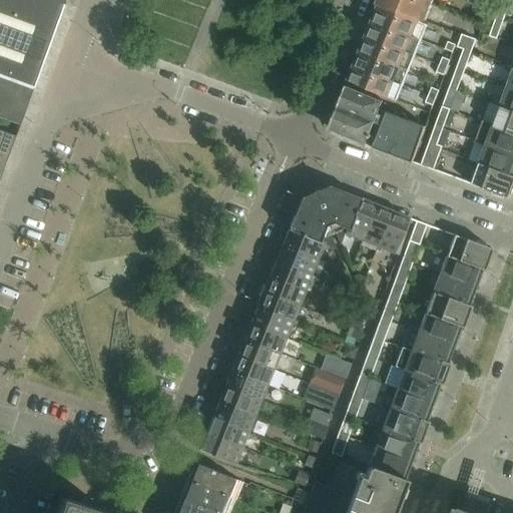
[(47,0),(0,0),(0,78),(33,90),(63,6),(47,0)]
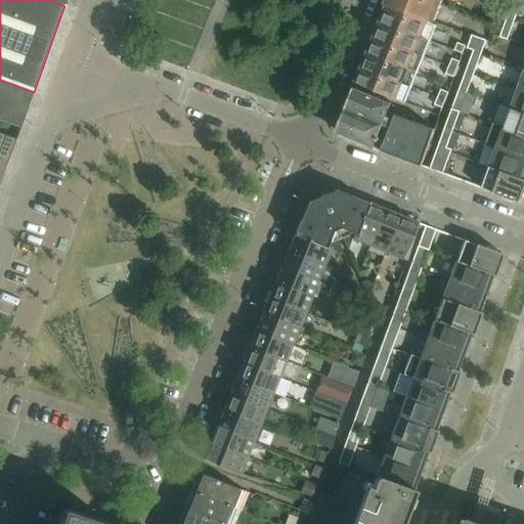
[(432,24),(441,0),(387,0),(385,5),(387,6),(418,17),(432,24)]
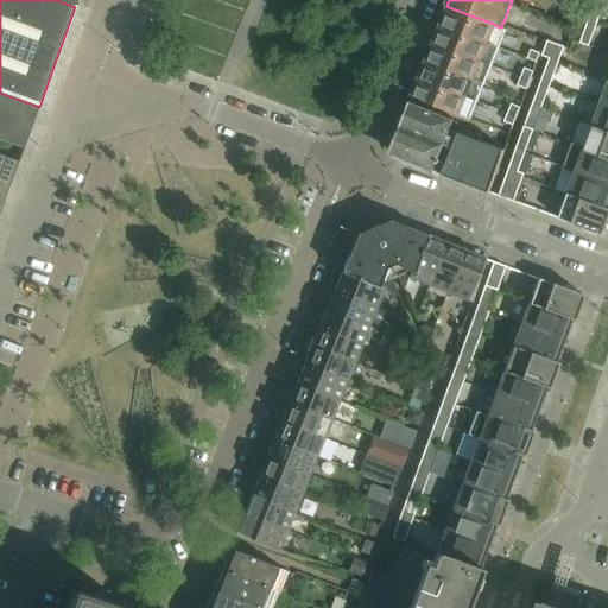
[(597,0),(582,44),(590,46),(606,0),(597,0)]
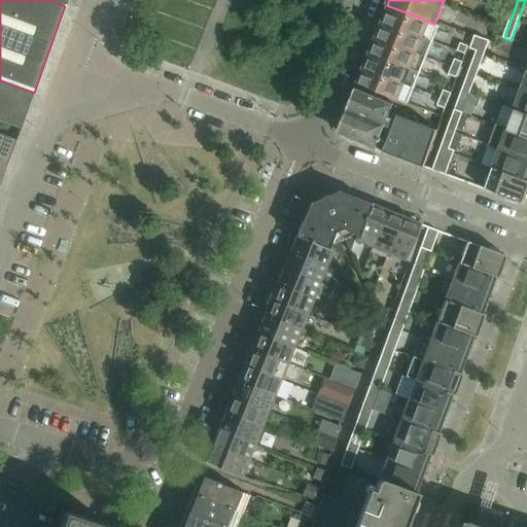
[(441,27),(389,6),(383,22),(433,42),(441,27)]
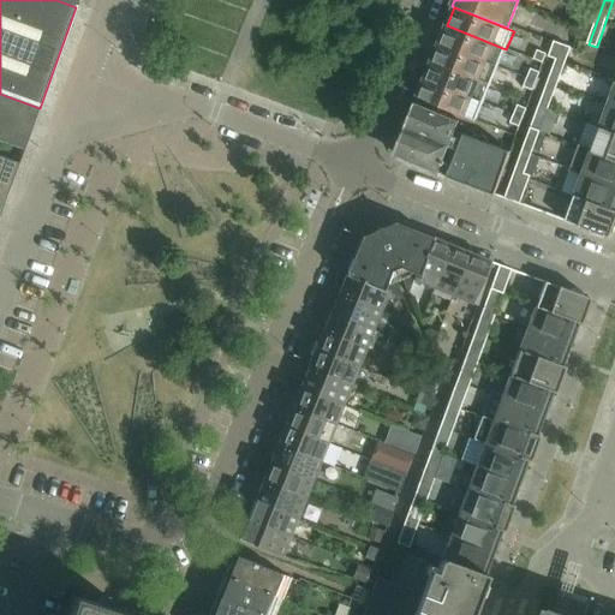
[(506,49),(447,25),(440,43),(499,67),(506,49)]
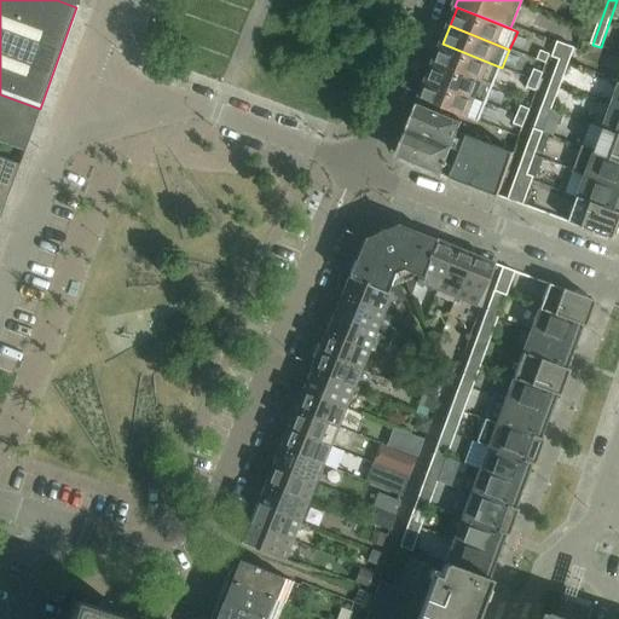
[(502,68),(443,44),(435,62),(495,86),(502,68)]
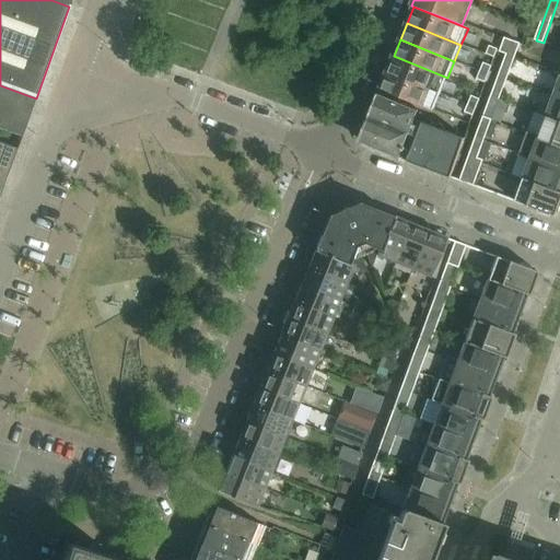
[(505,39),(500,53),(508,55),(461,182),(474,187),(483,161),(478,159),(521,45),(505,39)]
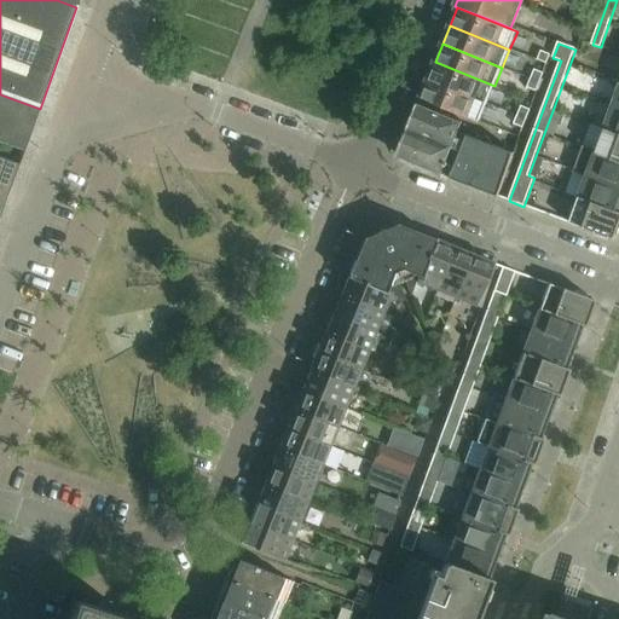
[(541,52),(537,62),(547,65),(550,56),(541,52)]
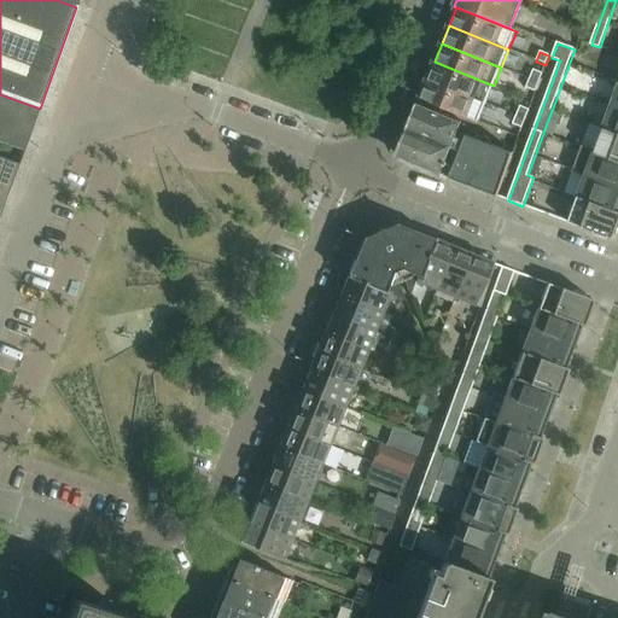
[(494,86),(435,62),(427,80),(487,104),(494,86)]
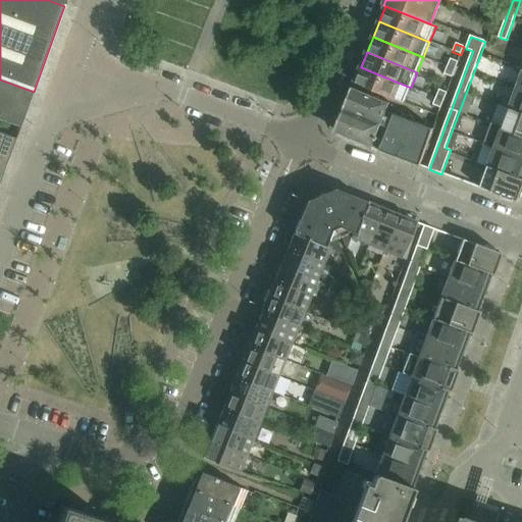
[(459,62),(451,59),(448,67),(456,70),(459,62)]
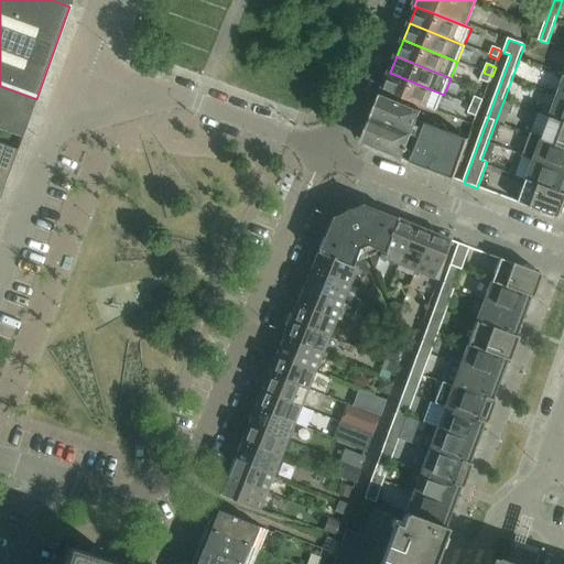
[(444,95),(390,73),(383,89),(437,111),(444,95)]
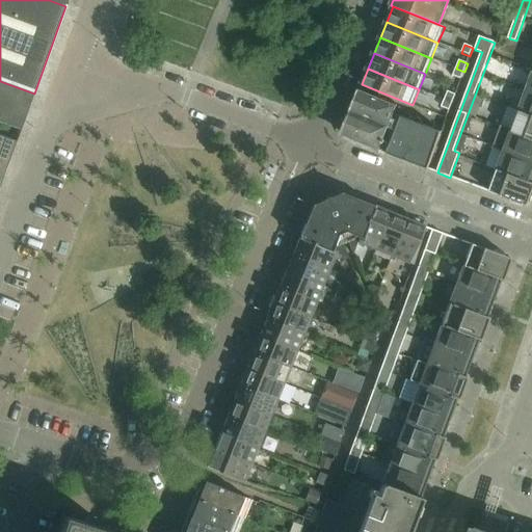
[(460,79),(464,72),(456,69),(453,76),(460,79)]
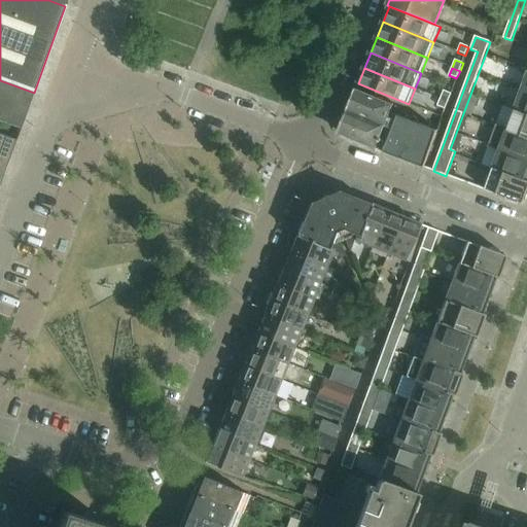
[(0,121),(20,130),(34,93),(0,80),(0,121)]
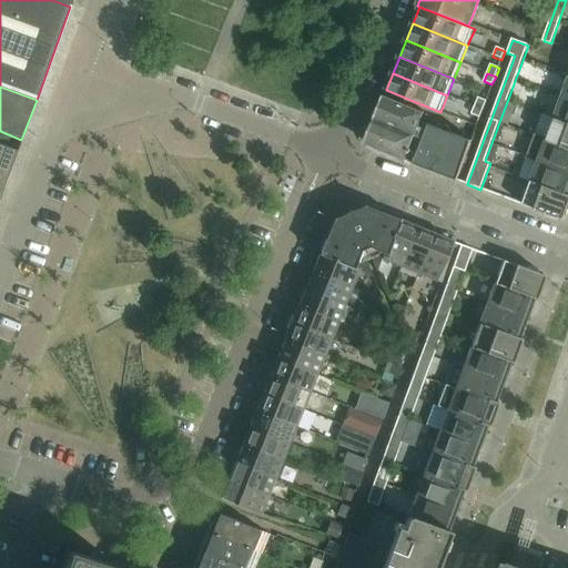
[(423,112),(383,97),(374,118),(415,134),(419,123),(423,112)]
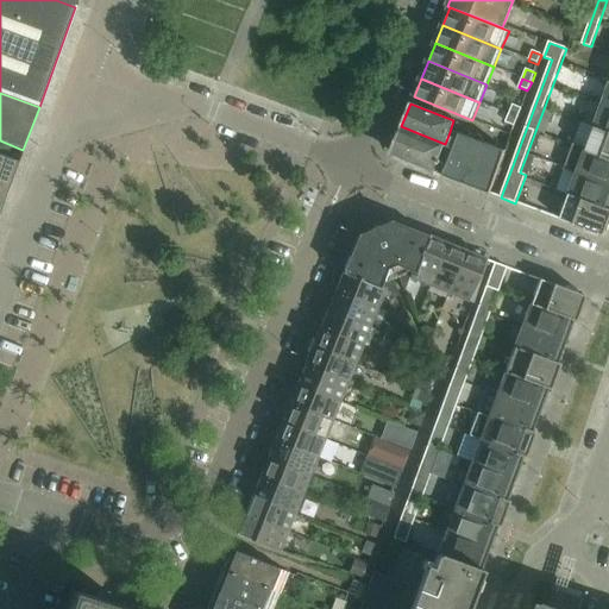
[(512,105),(508,113),(518,117),(521,108),(512,105)]
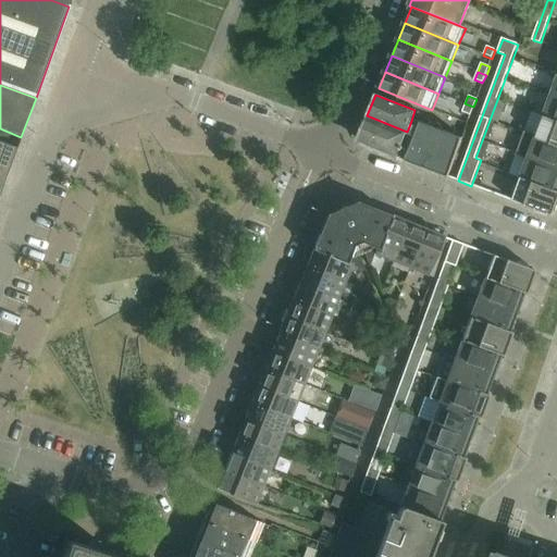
[(556,97),(552,96),(544,118),(556,121),(556,97)]
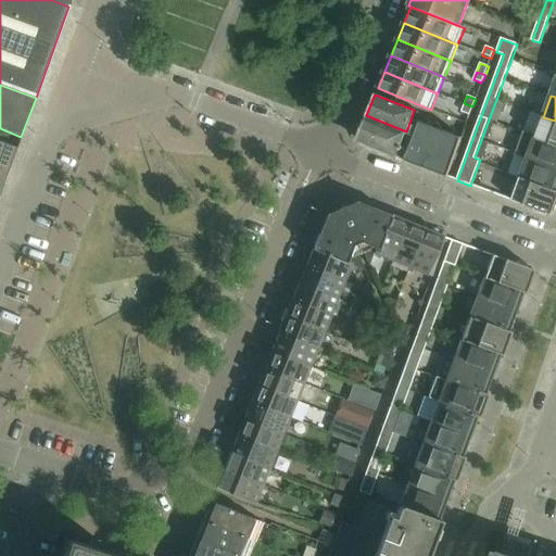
[(468,115),(472,106),(464,103),(460,112),(468,115)]
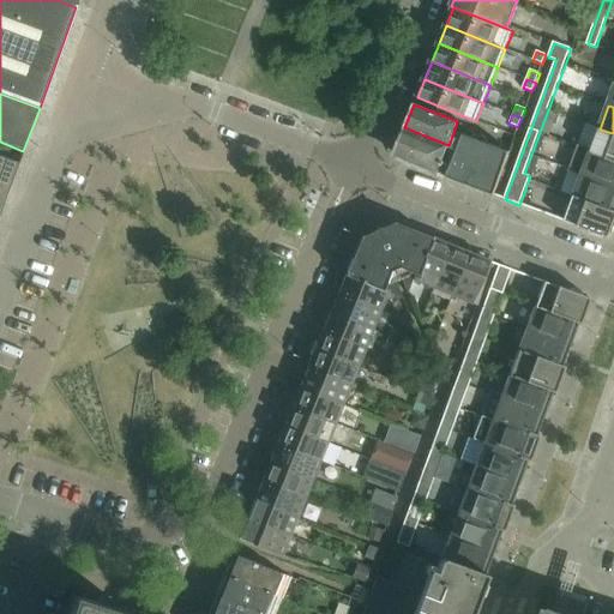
[(404,127),(396,150),(399,158),(438,173),(449,145),(404,127)]
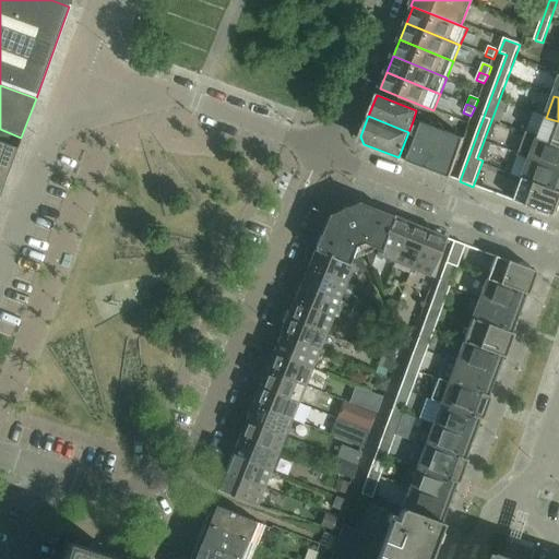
[(558,121),(546,118),(539,137),(538,138),(558,145),(558,121)]
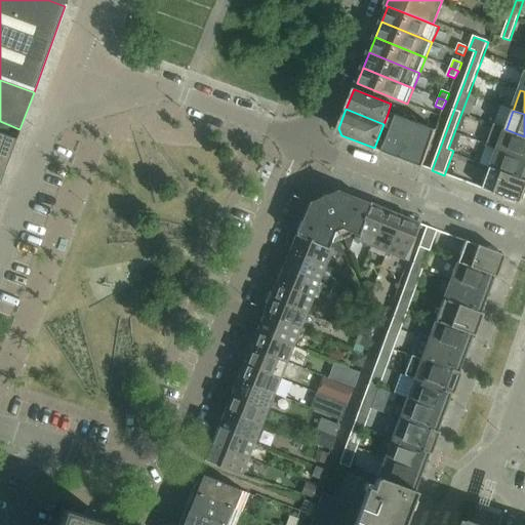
[(411,123),(388,114),(384,124),(374,148),(398,158),(411,123)]
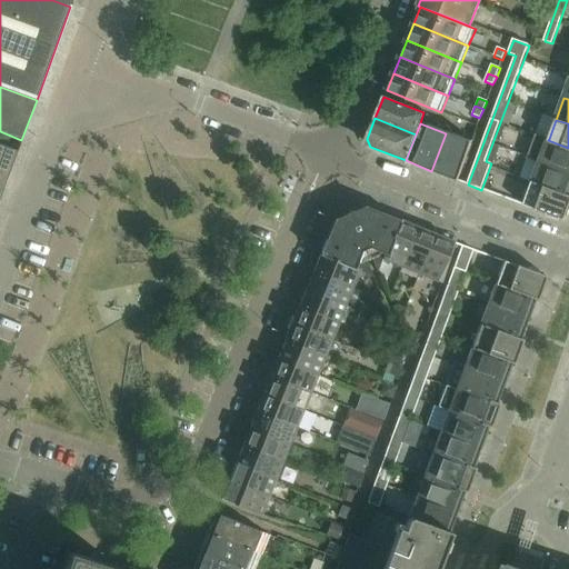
[(473,143),(446,133),(431,171),(459,181),(473,143)]
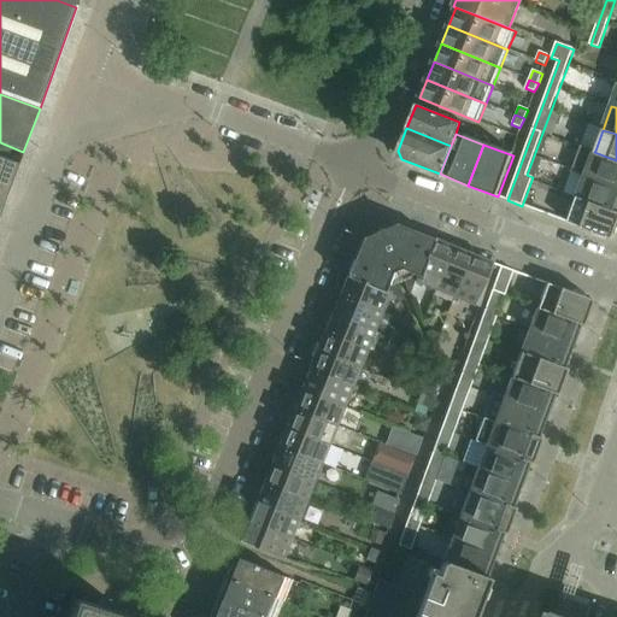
[(616,160),(594,152),(595,151),(581,146),(571,172),(585,177),(586,176),(616,187),(616,160)]
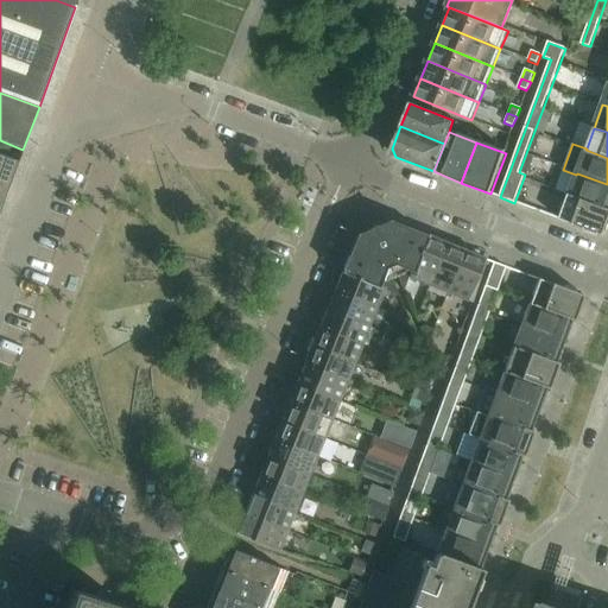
[(0,210),(18,163),(0,156),(0,210)]
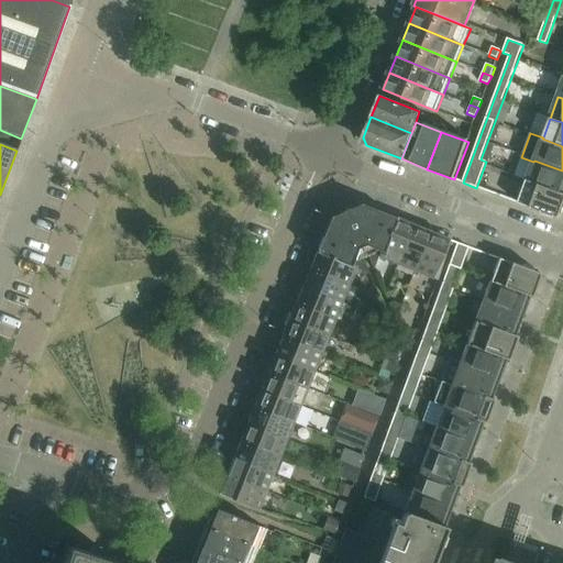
[(562,170),(534,161),(533,162),(527,180),(562,194),(562,170)]
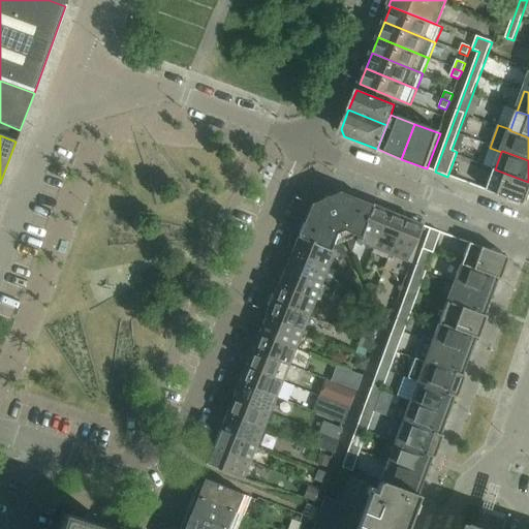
[(528,182),(495,169),(487,191),(526,206),(528,197),(528,182)]
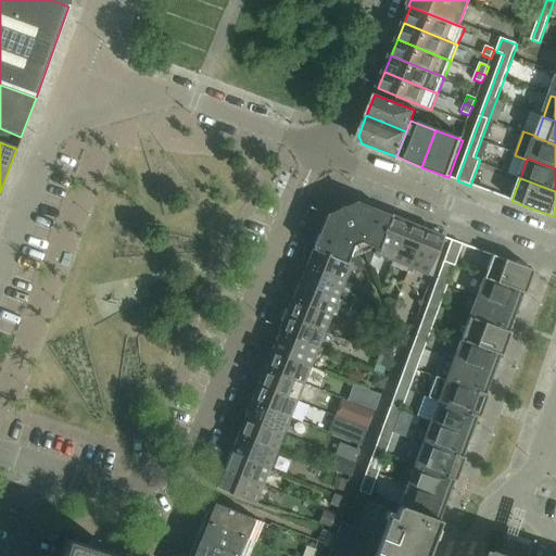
[(376,250),(389,216),(355,202),(355,203),(328,215),(327,214),(314,248),(348,261),(353,247),(361,243),(368,247),(365,256),(369,267),(374,254),(376,250)]
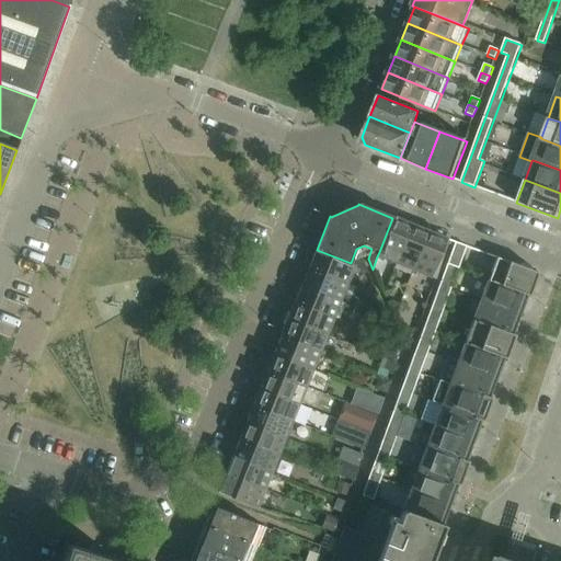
[(396,264),(412,226),(392,218),(379,252),(377,256),(396,264)]
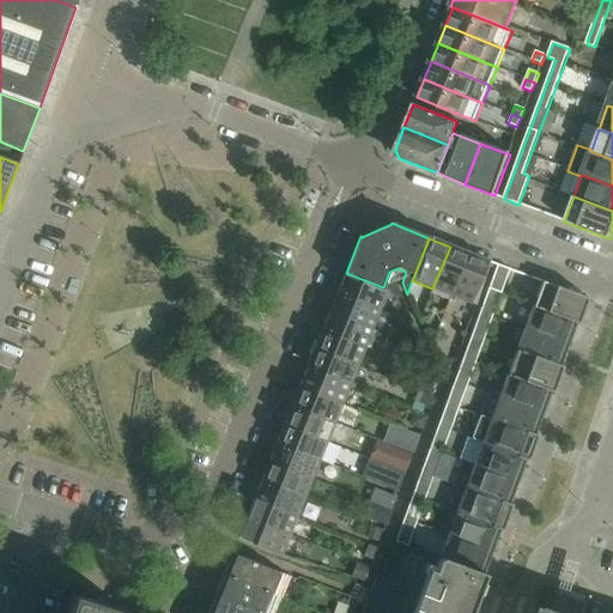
[(471,255),(450,247),(432,289),(454,297),(471,255)]
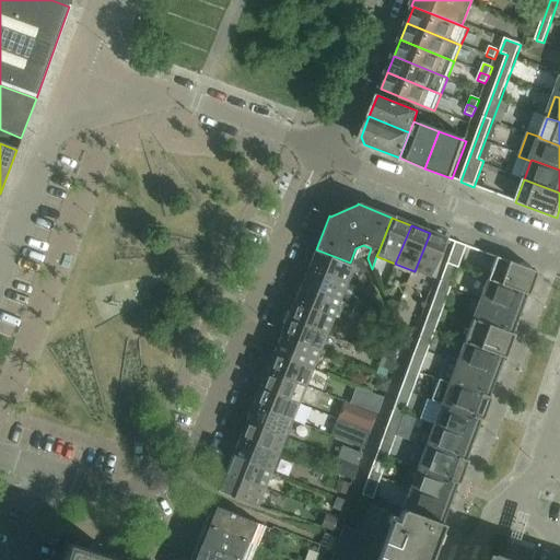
[(448,240),(430,233),(415,271),(434,280),(448,240)]
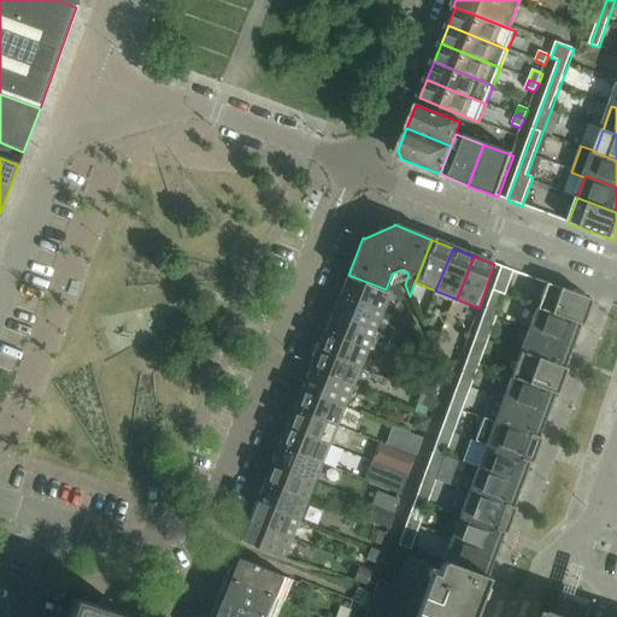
[(501,268),(398,546),(410,551),(512,271),(501,268)]
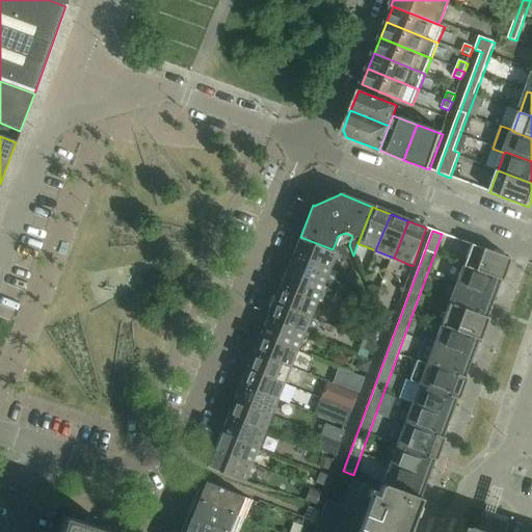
[(329,269),(337,253),(331,250),(333,249),(300,237),(293,254),(329,269)]
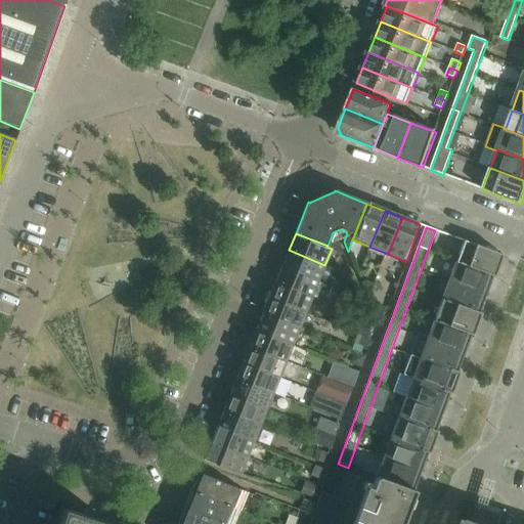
[(503,255),(464,241),(455,262),(492,275),(492,276),(494,277),(503,255)]
